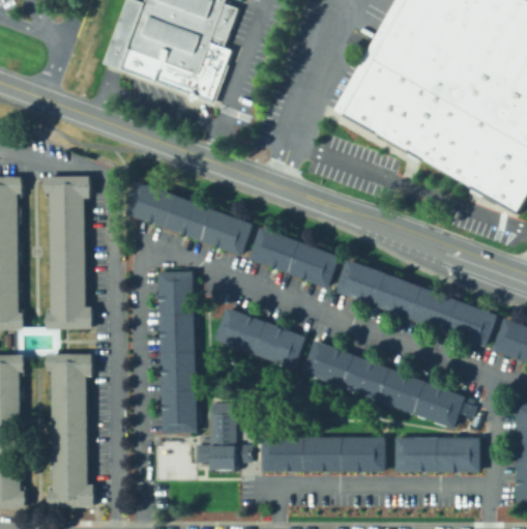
[(140,0),(221,0),(218,7),(231,11),(217,52),(226,55),(208,107),(96,67),(120,1),(138,7),(140,0)]
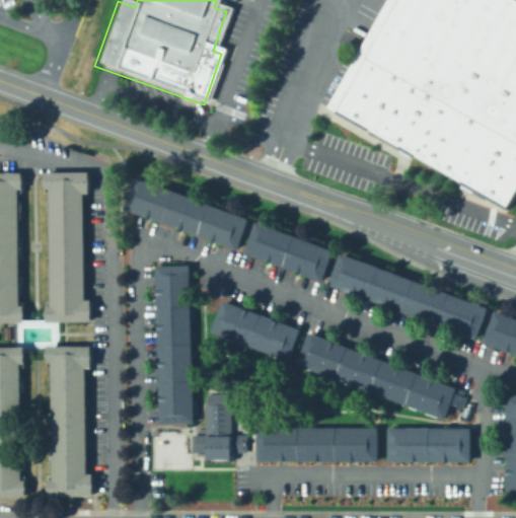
[(515,1),(513,0),(382,0),(323,105),(503,208),(515,185),(515,1)]
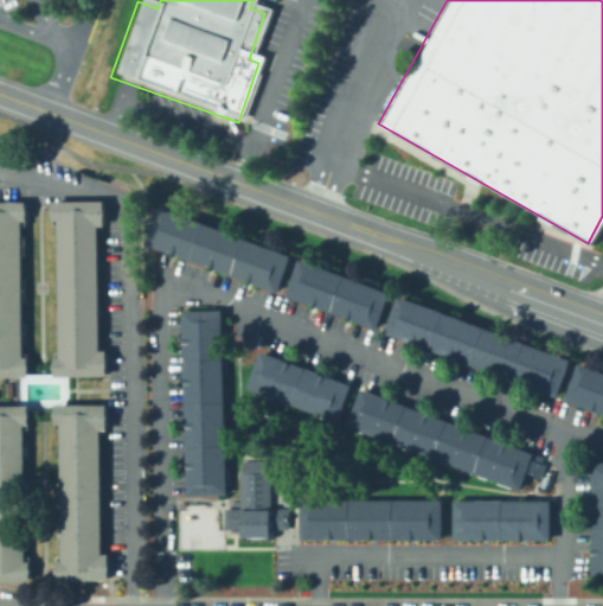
[(0,203),(25,203),(26,223),(20,223),(21,359),(26,359),(26,378),(0,378),(0,203)]
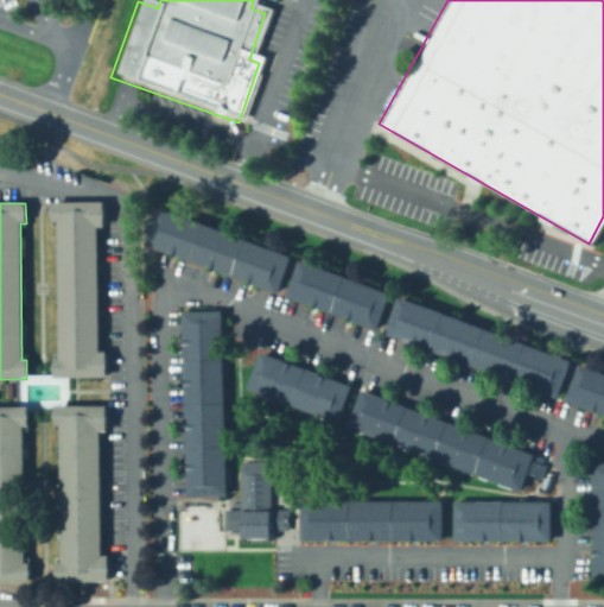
[(103,203),(103,228),(96,228),(97,353),(106,353),(106,378),(53,379),(53,359),(58,359),(57,222),(51,222),(51,203),(103,203)]
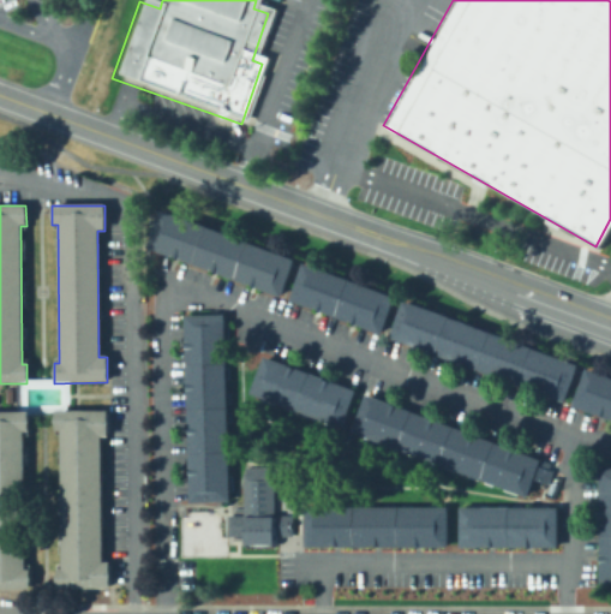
[(156,209),(292,258),(277,296),(143,246),(156,209)]
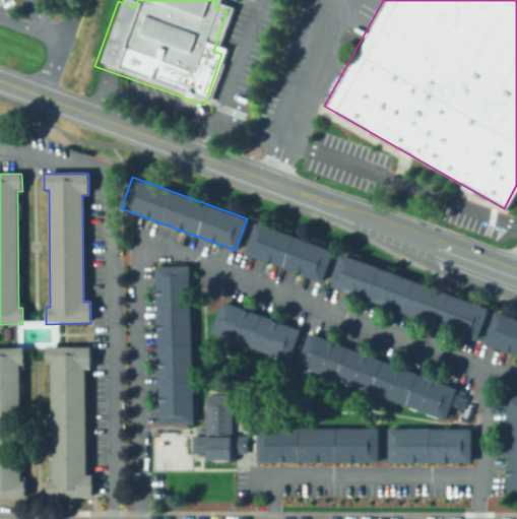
[(254,221),(330,250),(319,281),(242,253),(254,221)]
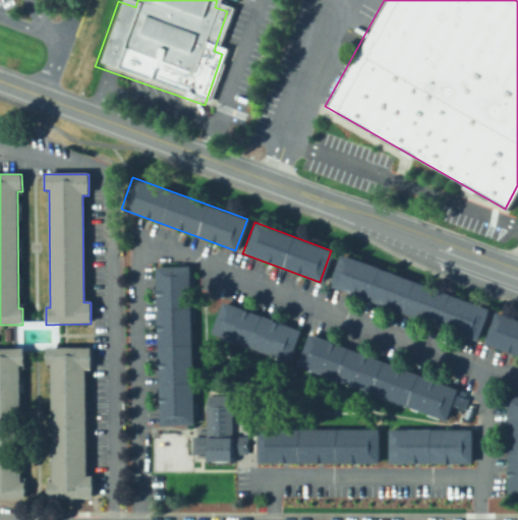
[(338,254),(487,308),(475,341),(326,287),(338,254)]
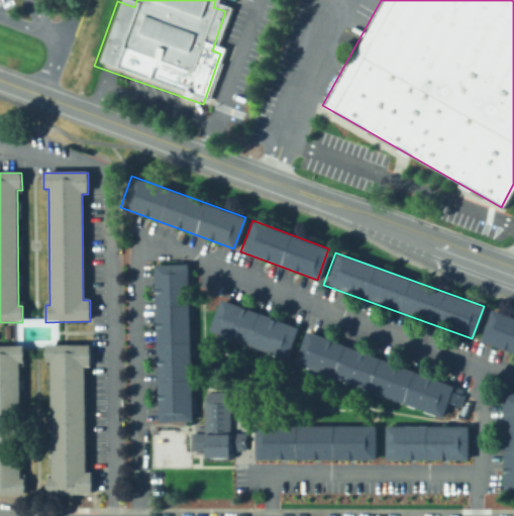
[(151,265),(186,264),(191,421),(157,422),(151,265)]
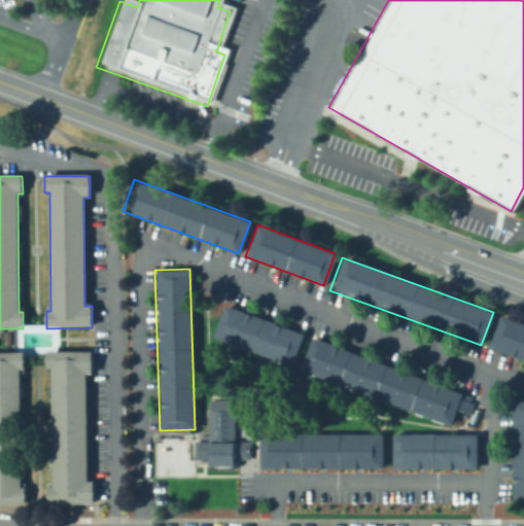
[(101,300),(93,300),(93,276),(101,275),(101,300)]
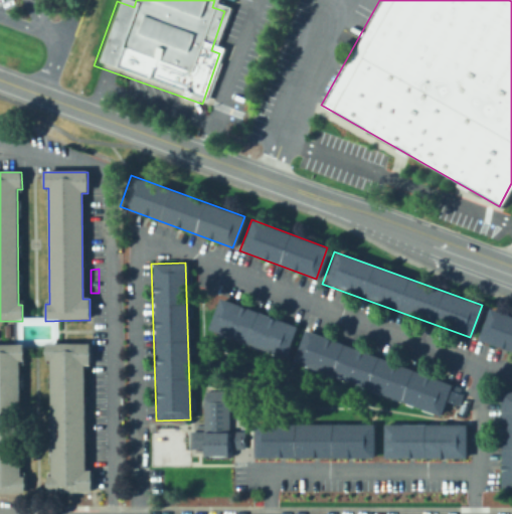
[(217,297),(295,326),(283,358),(206,329),(217,297)]
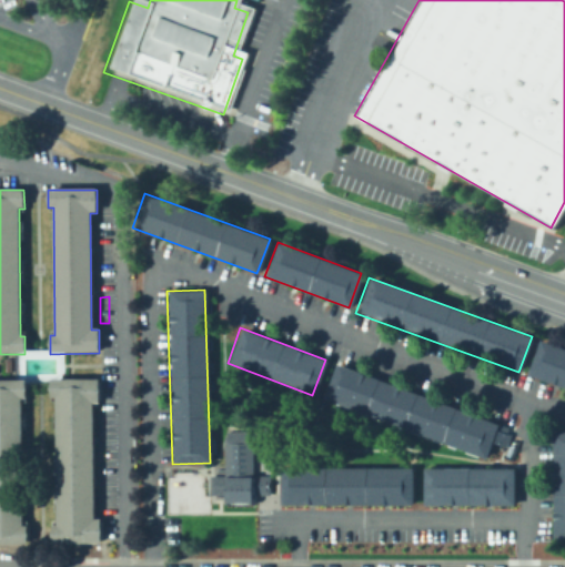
[(538,340),(564,348),(564,388),(526,374),(538,340)]
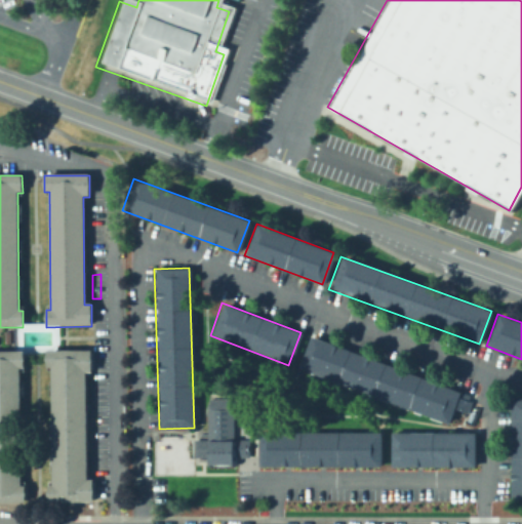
[(296,368),(309,335),(458,392),(447,425),(296,368)]
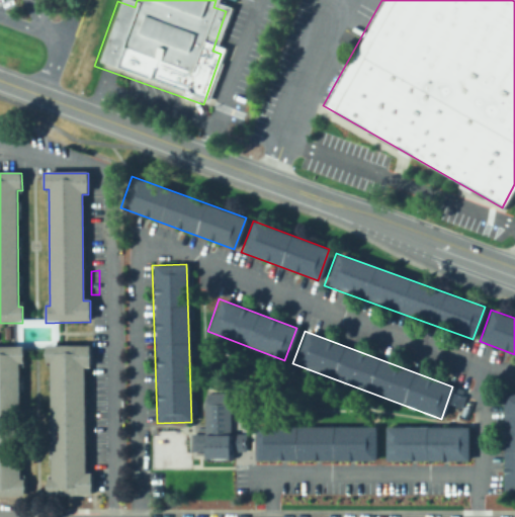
[(90,346),(91,368),(84,368),(86,475),(92,475),(92,496),(49,497),(48,480),(52,480),(50,367),(50,363),(47,363),(47,347),(90,346)]
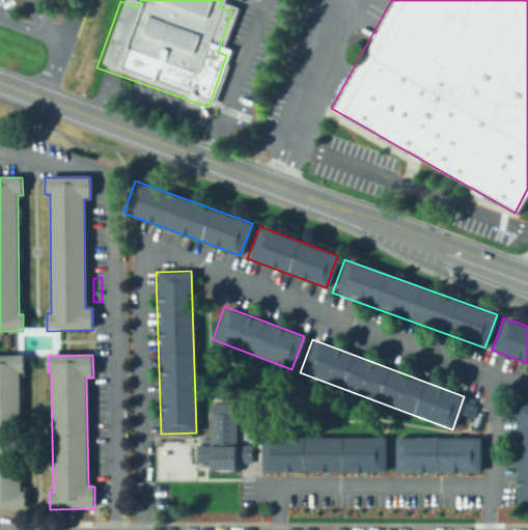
[(0,356),(24,356),(25,373),(20,373),(22,493),(26,493),(26,509),(0,509),(0,356)]
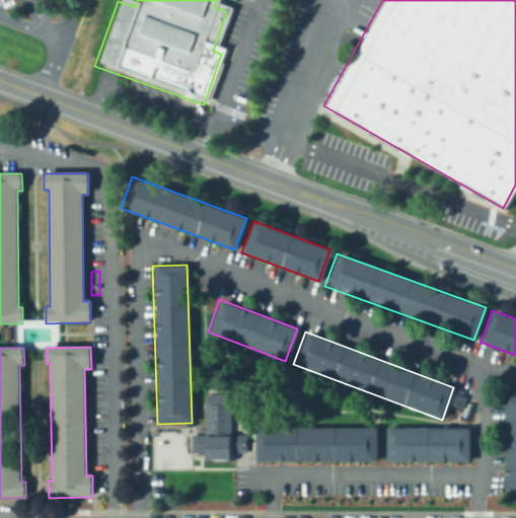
[(229,393),(229,459),(203,459),(203,393),(229,393)]
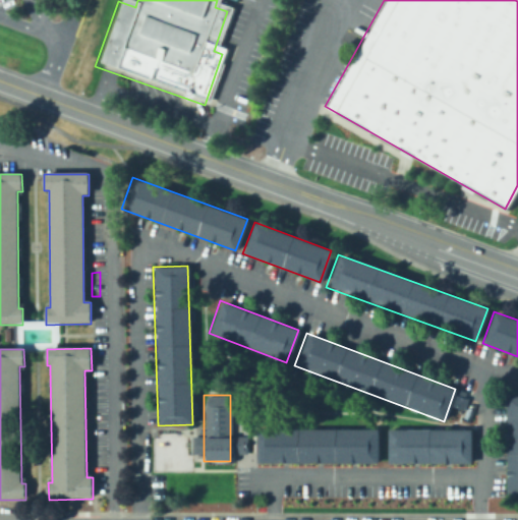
[(517,396),(517,494),(506,494),(506,396),(517,396)]
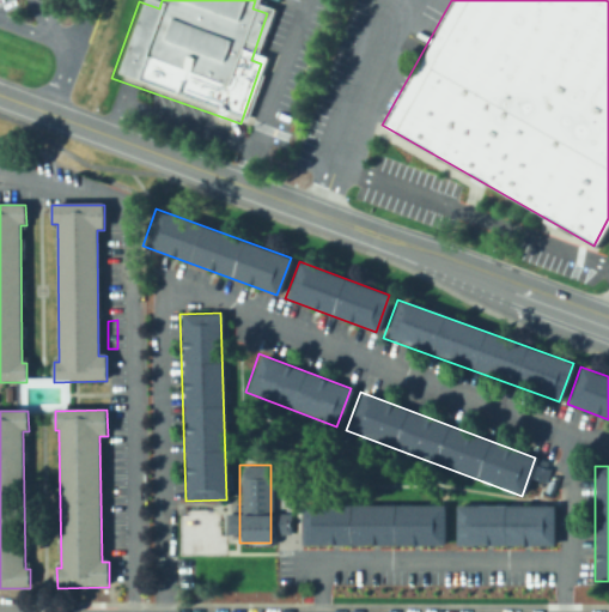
[(442,504),(442,544),(300,544),(300,504),(442,504)]
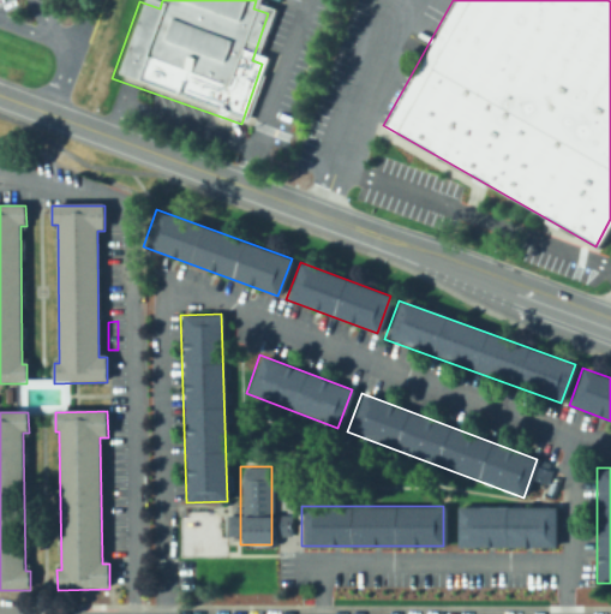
[(455,546),(455,506),(553,507),(553,547),(455,546)]
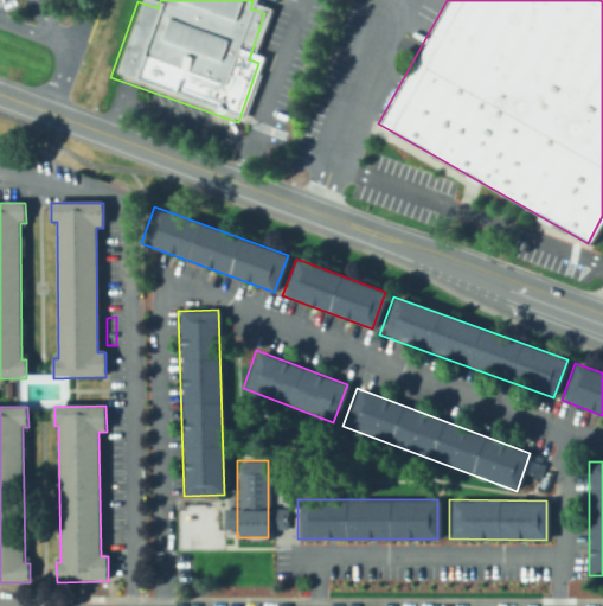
[(173,510),(211,510),(211,549),(172,549),(173,510)]
